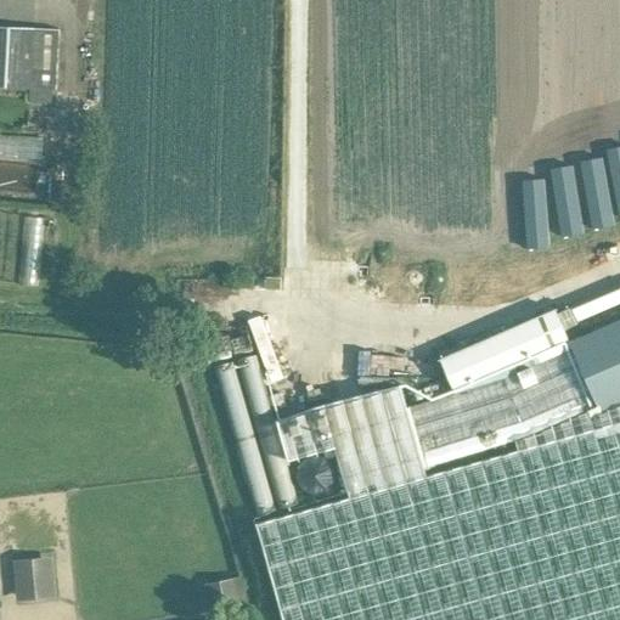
[(0,84),(55,88),(57,28),(0,24),(0,84)]
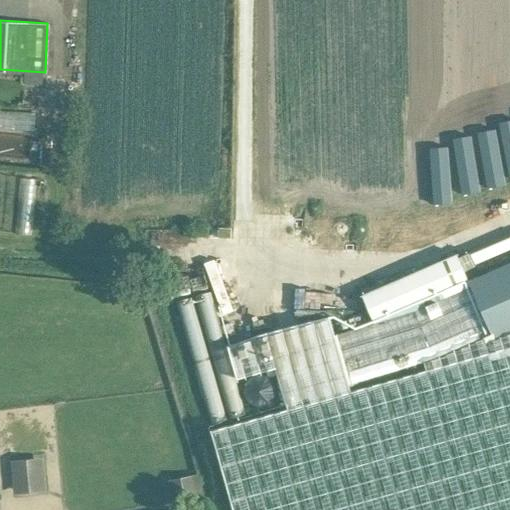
[(216,226),(216,235),(228,236),(229,226),(216,226)]
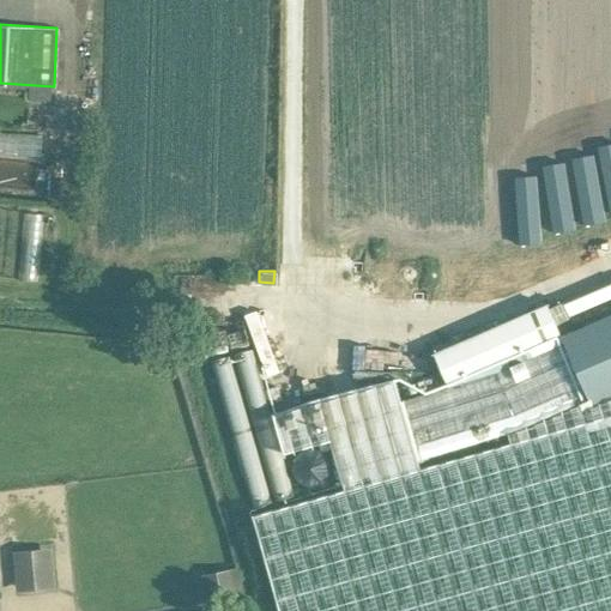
[(610,610),(610,315),(558,339),(554,327),(569,321),(561,306),(548,312),(545,308),(431,356),(446,389),(399,403),(393,383),(272,417),(283,455),(328,442),(343,490),(250,515),(277,610),(610,610)]
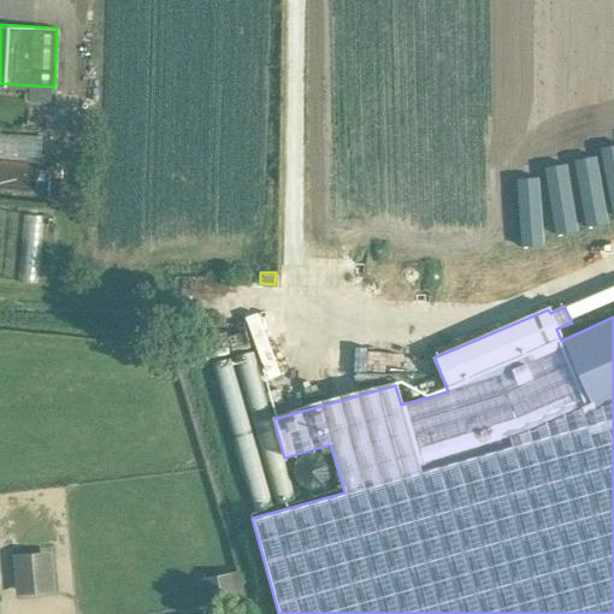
[(281,400),(276,387),(265,390),(269,403),(281,400)]
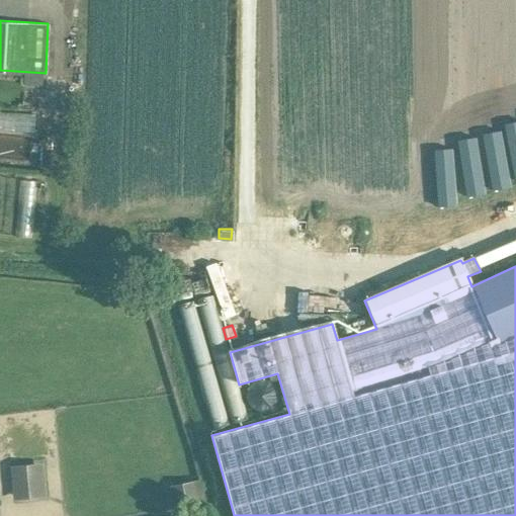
[(56,453),(23,455),(25,489),(58,488),(56,453)]
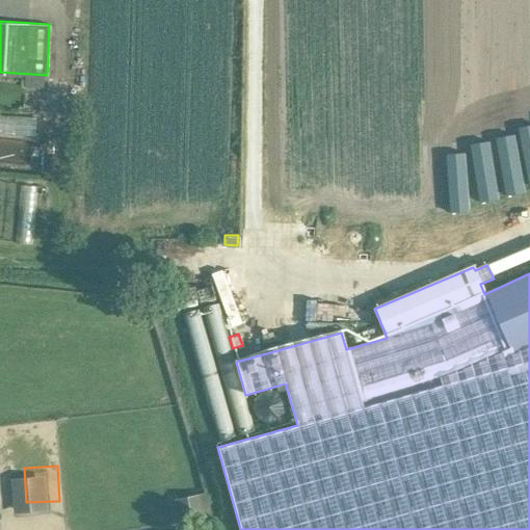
[(200,492),(174,497),(178,521),(204,515),(200,492)]
